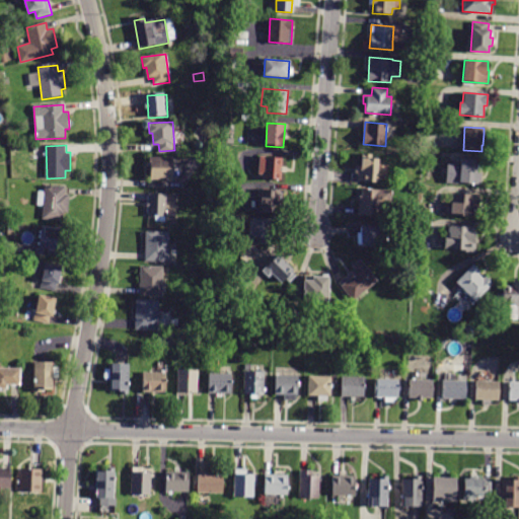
[(353,173),(353,172),(360,172),(360,166),(361,166),(361,153),(372,154),(371,158),(378,159),(377,182),(352,181),(353,173)]
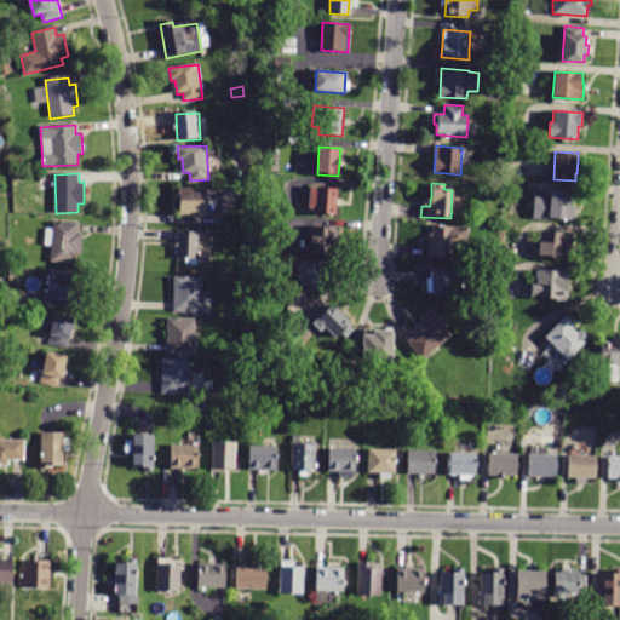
[(207,214),(179,214),(179,188),(207,188),(207,214)]
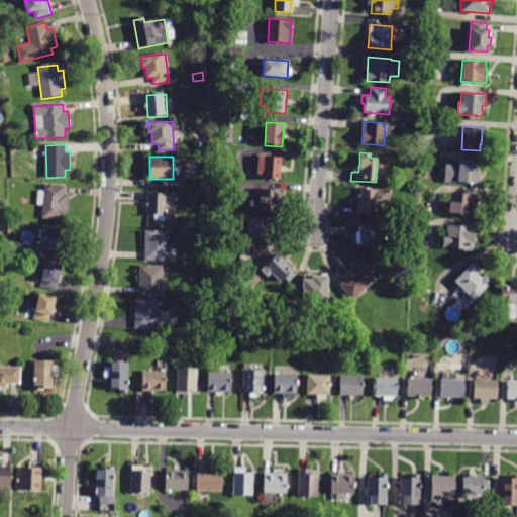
[(281,179),(263,178),(263,174),(257,174),(259,157),(282,158),(281,179)]
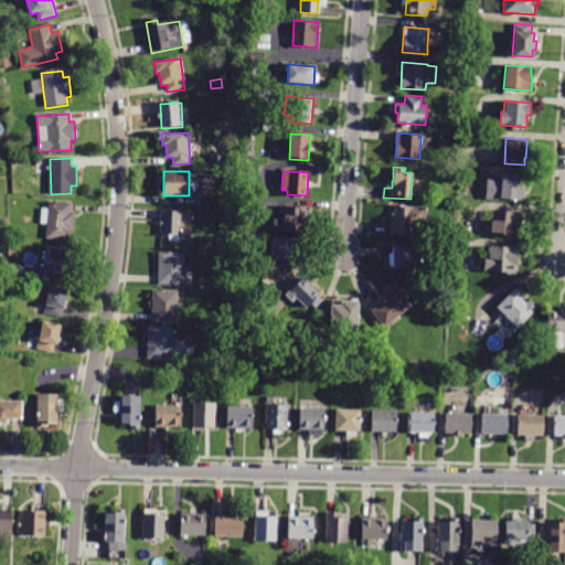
[(521,174),(520,188),(524,189),(523,201),(500,200),(501,172),(521,174)]
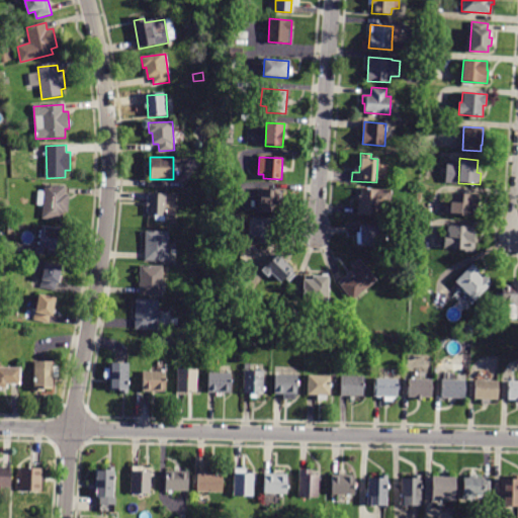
[(65,193),(65,194),(69,195),(68,213),(64,212),(63,221),(42,219),(44,206),(37,205),(38,191),(45,192),(46,185),(66,186),(65,193)]
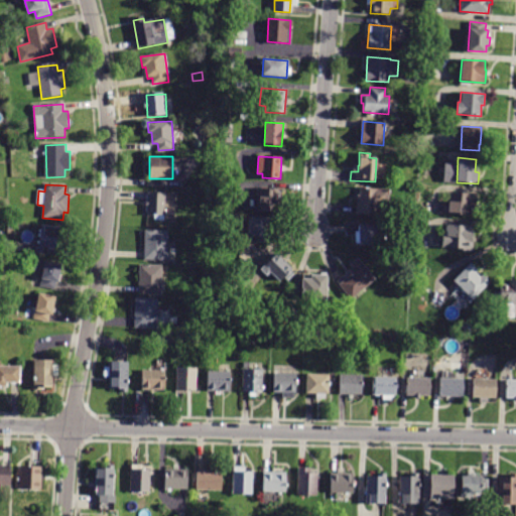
[(277,212),(257,211),(258,188),(279,189),(277,212)]
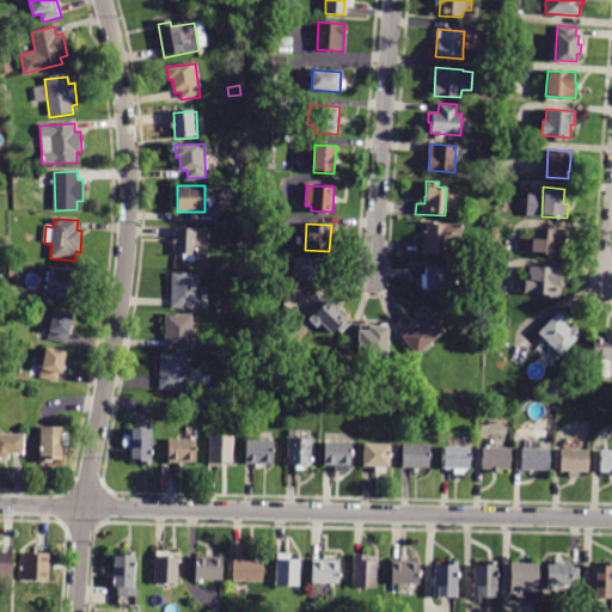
[(424,231),(428,231),(428,224),(463,225),(463,242),(456,242),(456,255),(423,254),(424,231)]
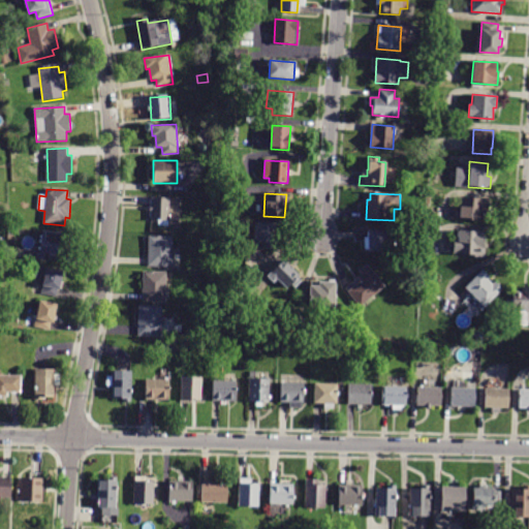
[(460,207),(460,196),(489,198),(489,209),(486,209),(486,214),(483,214),(483,221),(459,219),(460,207)]
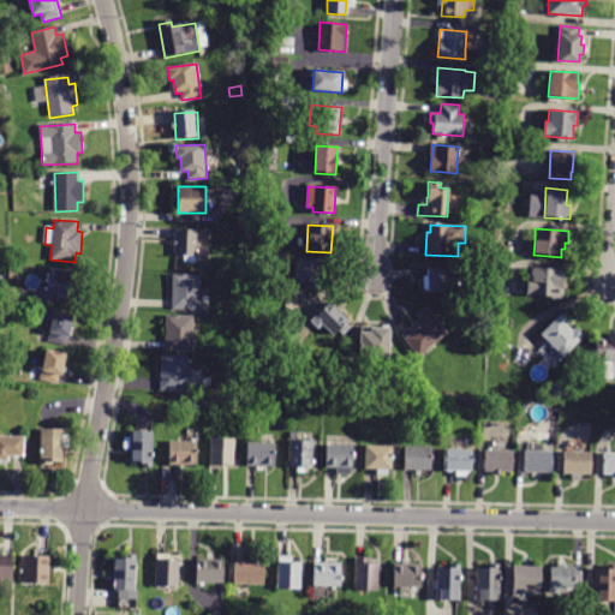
[(197,256),(175,255),(177,230),(197,231),(197,256)]
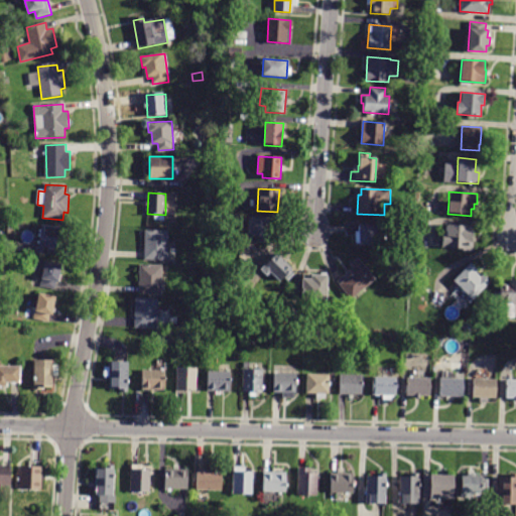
[(248,236),(249,218),(272,219),(270,243),(258,242),(258,236),(248,236)]
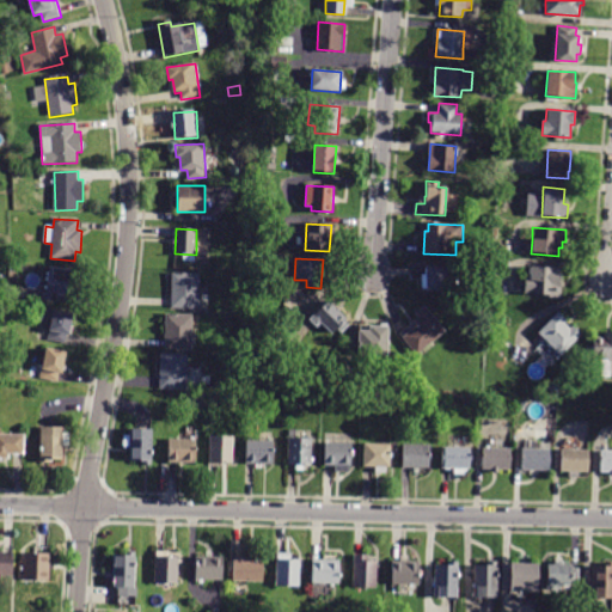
[(427,267),(456,265),(456,291),(428,292),(428,288),(423,288),(423,275),(427,275),(427,267)]
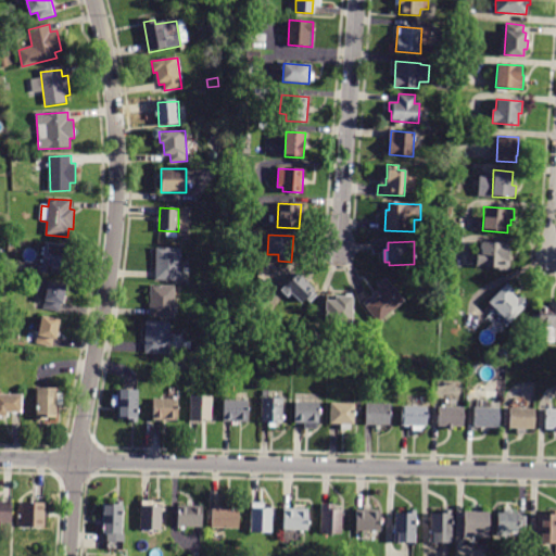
[(65,269),(41,266),(46,242),(70,247),(65,269)]
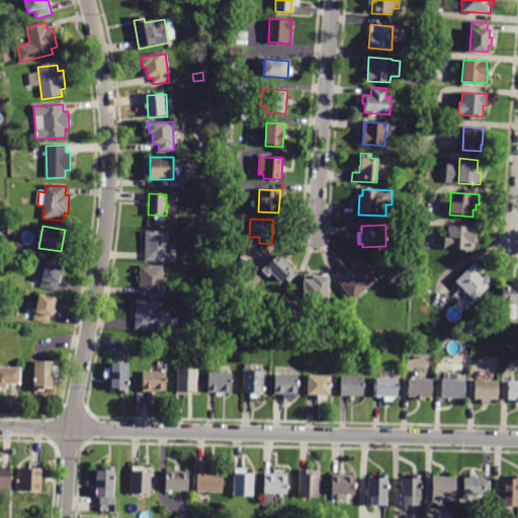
[(449,226),(473,227),(473,238),(476,238),(475,252),(458,251),(458,250),(443,249),(445,232),(448,232),(449,226)]
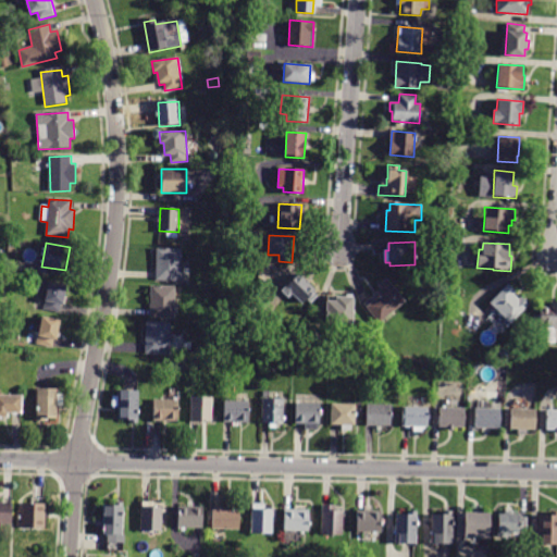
[(157,248),(181,249),(181,281),(156,281),(157,248)]
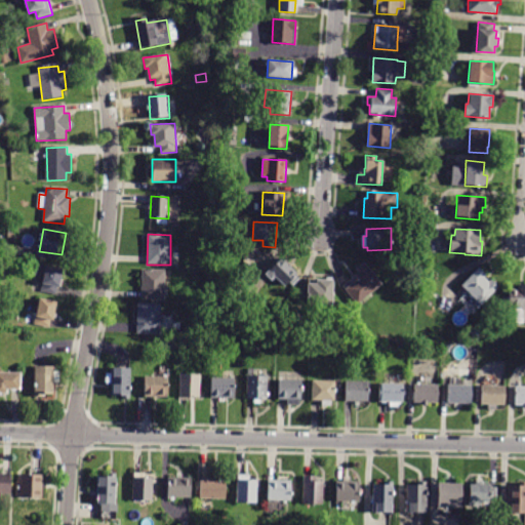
[(265,275),(281,257),(300,277),(292,285),(288,282),(284,286),(275,277),(271,280),(265,275)]
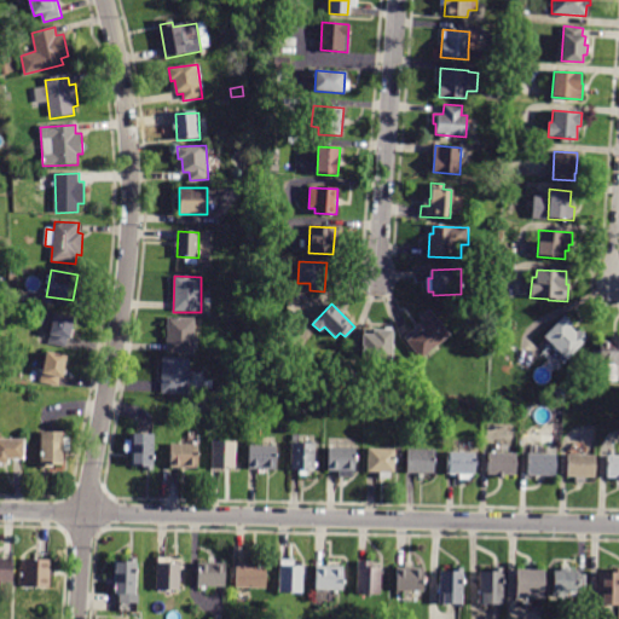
[(70,337),(69,337),(67,347),(48,343),(50,334),(48,334),(48,327),(39,325),(41,311),(74,316),(70,337)]
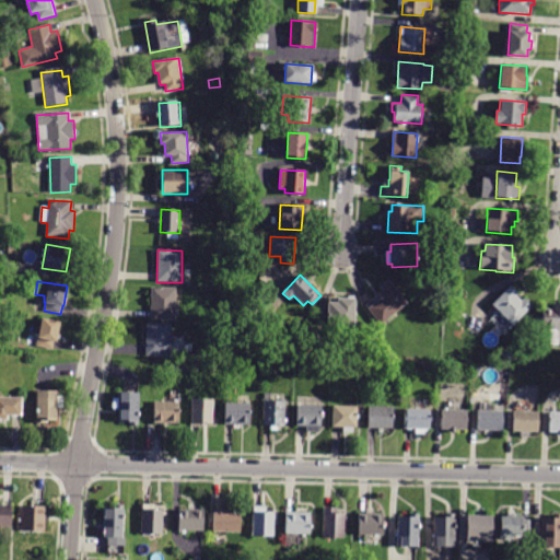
[(382,325),(369,308),(381,299),(377,294),(382,291),(380,288),(388,281),(407,303),(382,325)]
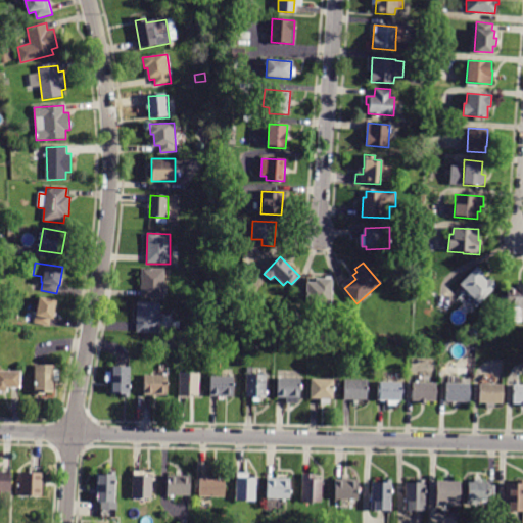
[(462,286),(460,284),(477,267),(484,274),(482,276),(487,281),(489,278),(496,286),(479,303),(462,286)]
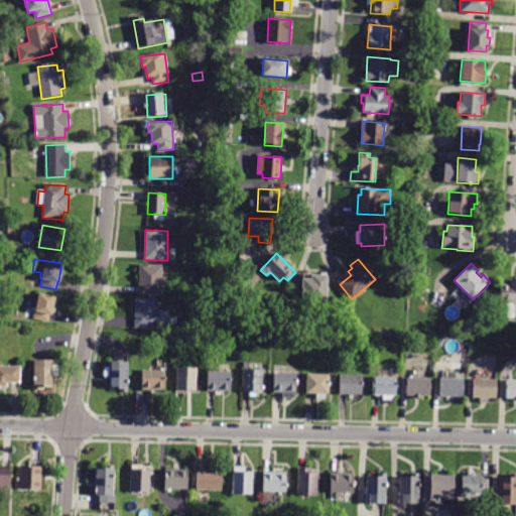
[(139,287),(140,264),(162,265),(161,295),(138,294),(139,287)]
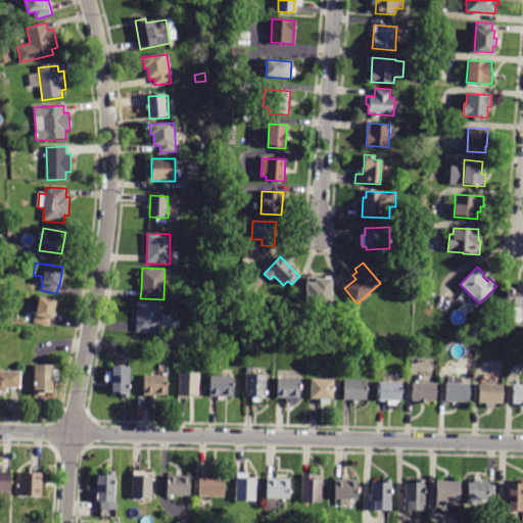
[(306,303),(306,278),(332,278),(332,303),(306,303)]
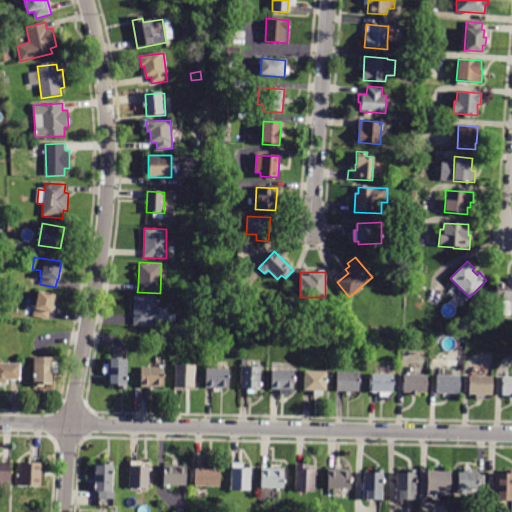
[(511,303),(511,316),(493,314),(496,282),(505,282),(506,277),(511,277),(511,303)]
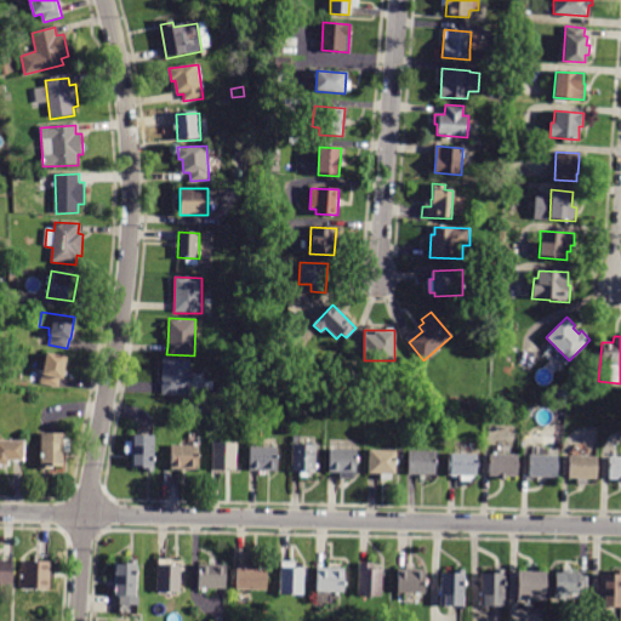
[(64,380),(58,379),(57,387),(41,383),(46,353),(67,357),(64,371),(67,371),(64,380)]
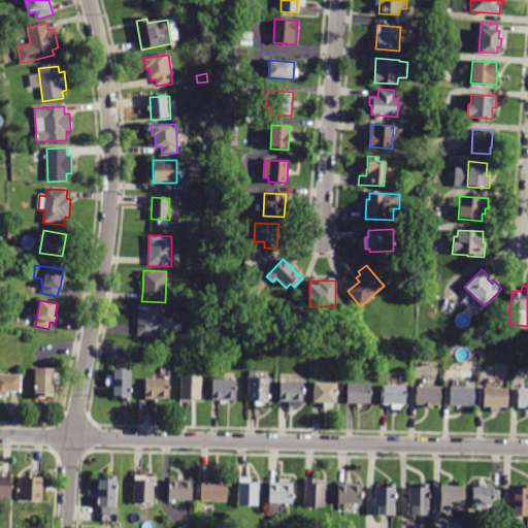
[(161,335),(138,335),(138,305),(161,305),(161,335)]
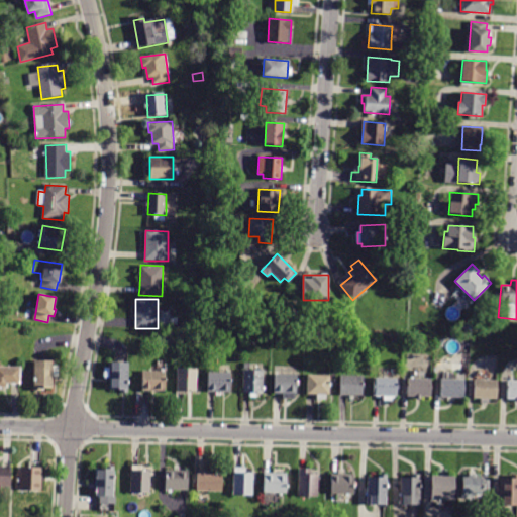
[(471,335),(462,333),(464,323),(473,325),(471,335)]
